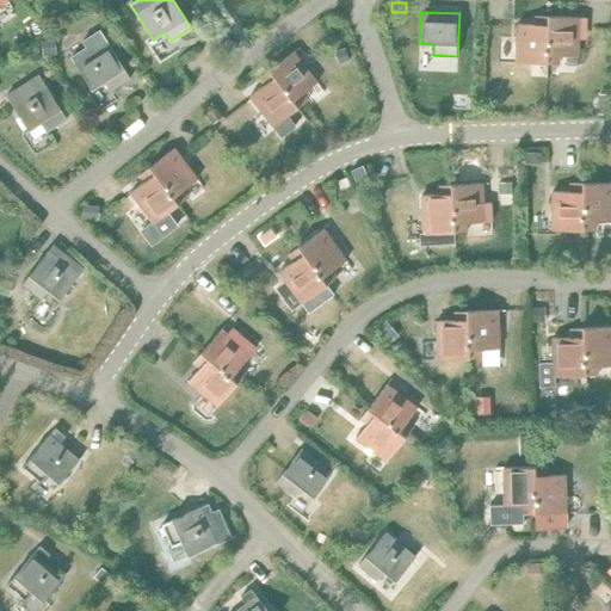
[(516,62),(547,63),(548,16),(535,16),(535,24),(517,24),(516,62)]
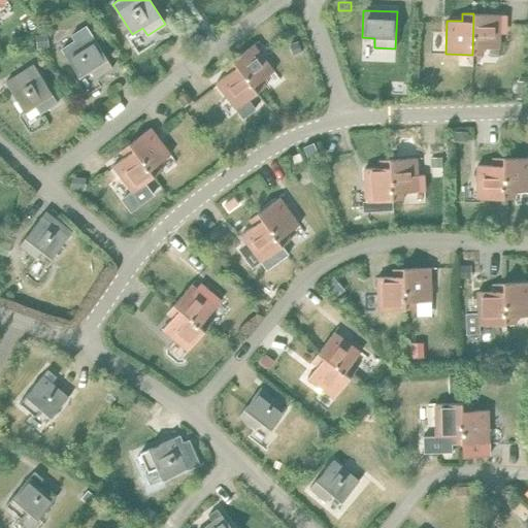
[(473,13),(472,55),(483,55),(483,47),(499,48),(500,14),(473,13)]
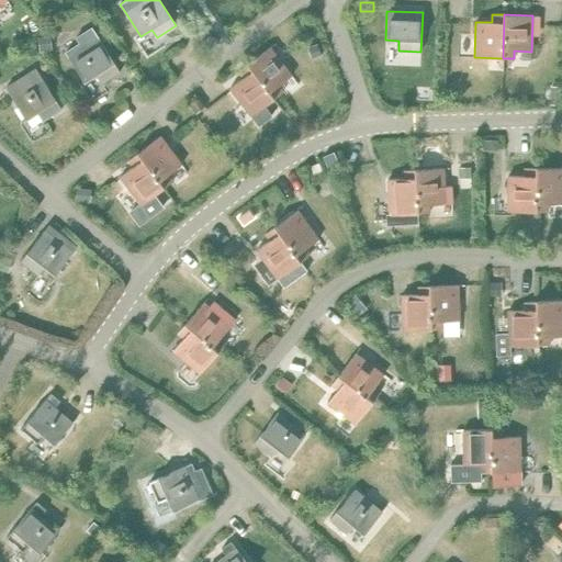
[(79,43),(65,53),(69,58),(85,82),(96,76),(101,83),(120,71),(99,38),(92,27),(76,37),(79,43)]
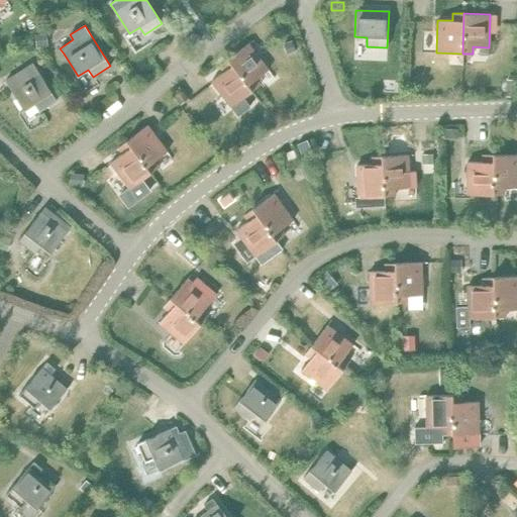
[(46,32),(35,34),(37,47),(40,54),(47,53),(46,45),(48,45),(46,32)]
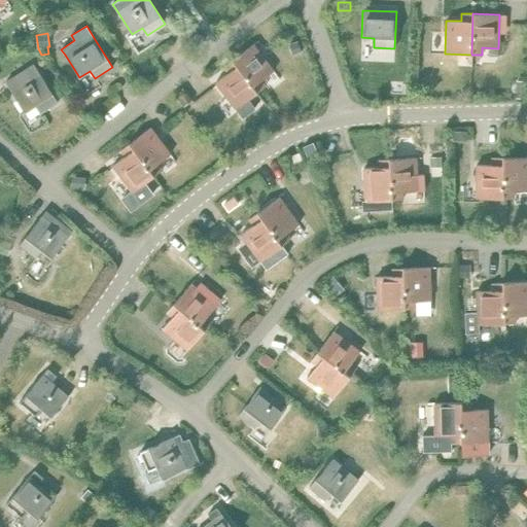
[(299,41),(288,44),(292,55),(303,51),(299,41)]
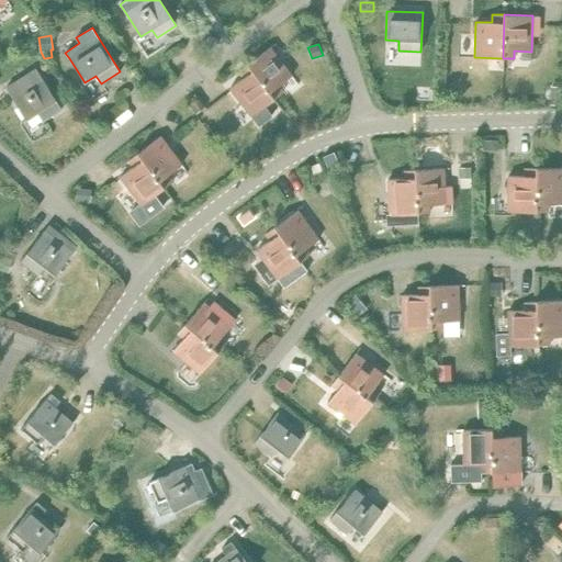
[(36,46),(21,47),(21,57),(37,55),(36,46)]
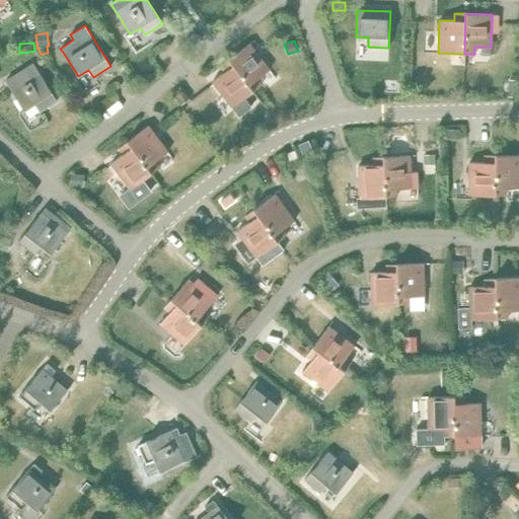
[(249,44),(228,60),(252,91),(262,85),(256,79),(269,70),(249,44)]
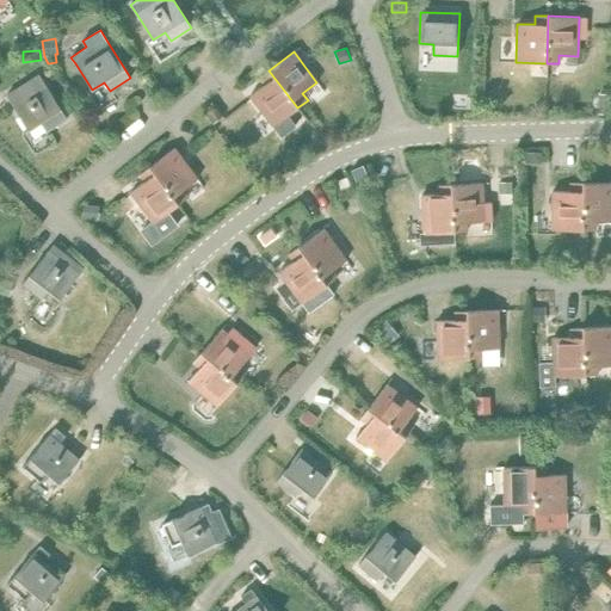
[(287,116),(297,107),(269,71),(259,78),(264,85),(250,96),(273,127),(282,137),(294,127),(287,116)]
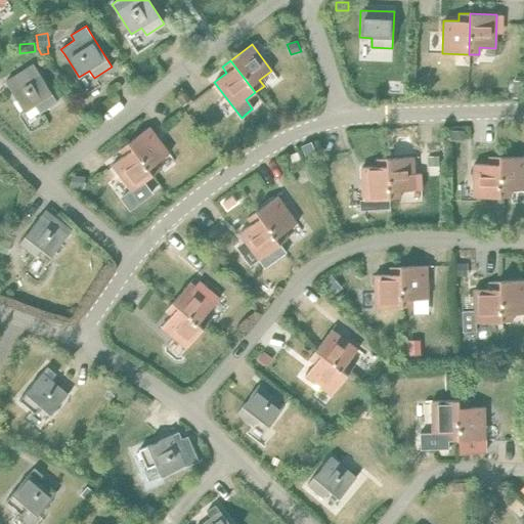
[(5,82),(9,89),(25,112),(35,104),(40,113),(57,101),(38,71),(33,63),(5,82)]
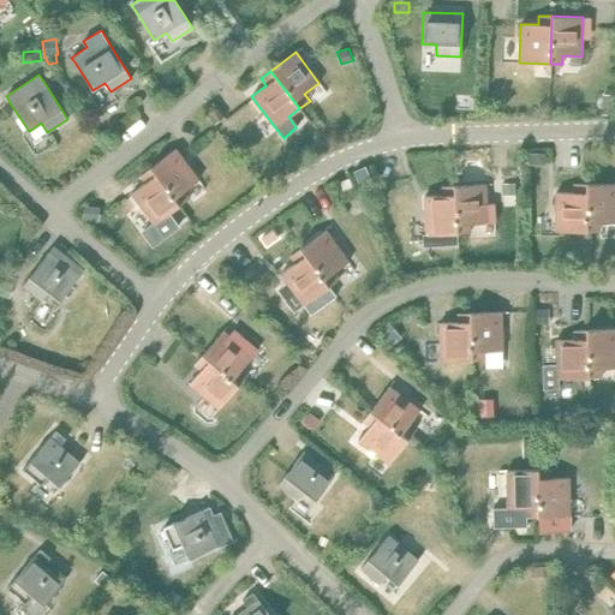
[(603,95),(602,114),(614,115),(614,95),(603,95)]
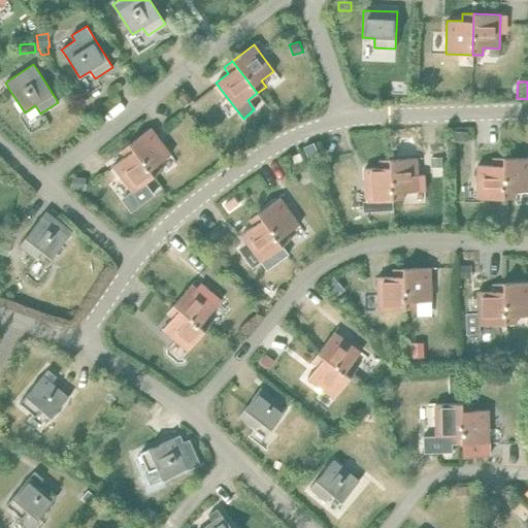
[(183,90),(175,96),(185,107),(192,100),(190,98),(184,91),(183,90)]
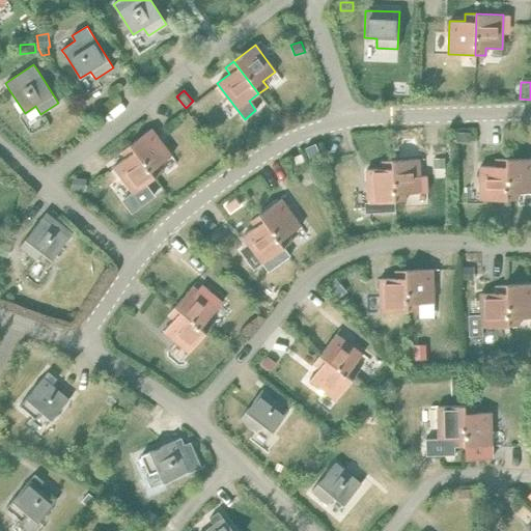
[(151,129),(130,145),(155,177),(164,171),(159,165),(171,156),(151,129)]
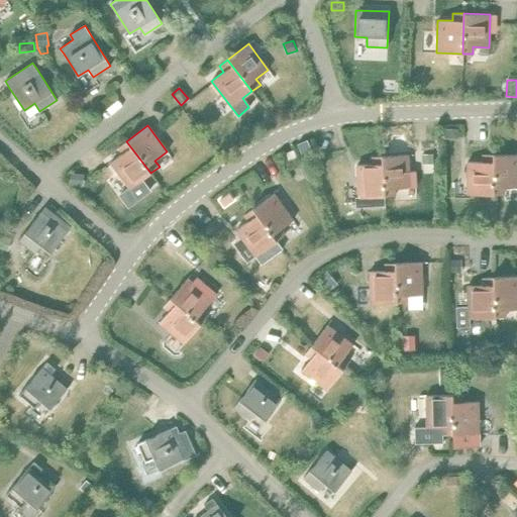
[(496,127),(497,136),(505,136),(505,126),(496,127)]
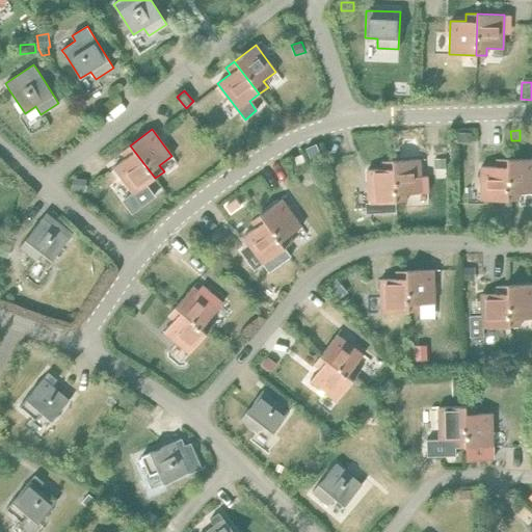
[(316,143),(306,149),(311,159),(320,155),(316,143)]
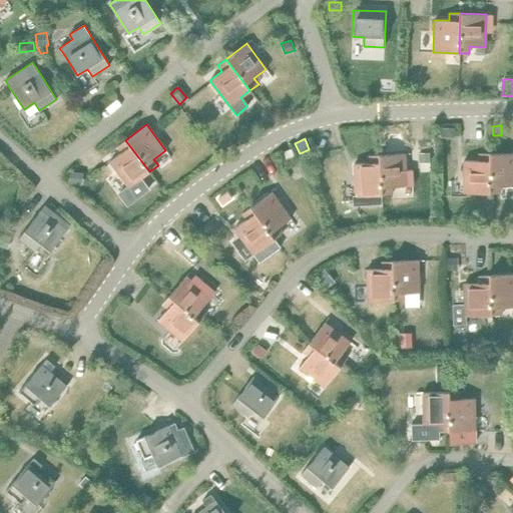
[(149,171),(148,170),(125,140),(117,146),(121,152),(109,161),(128,186),(118,193),(127,205),(148,189),(140,178),(149,171)]
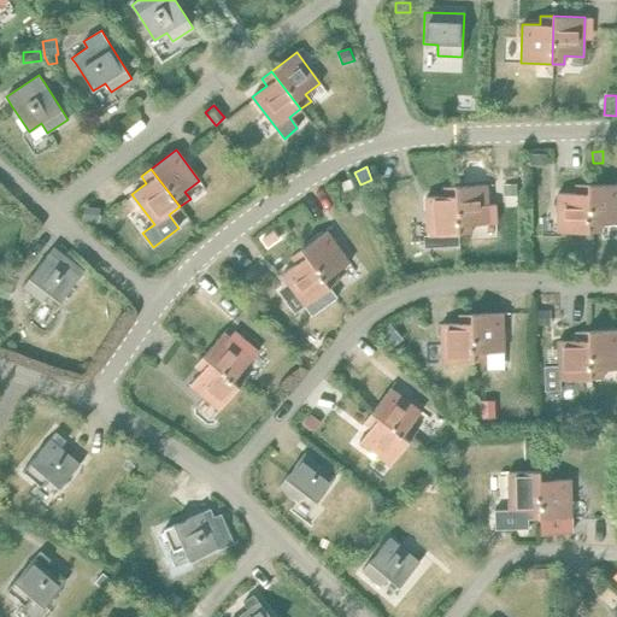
[(516,183),(505,183),(506,194),(517,194),(516,183)]
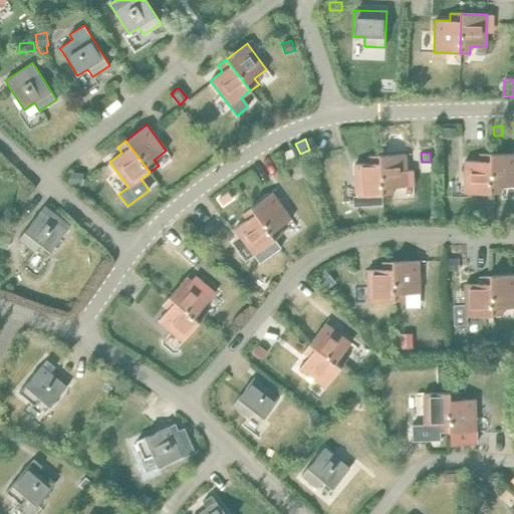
[(318,154),(309,157),(312,166),(321,163),(318,154)]
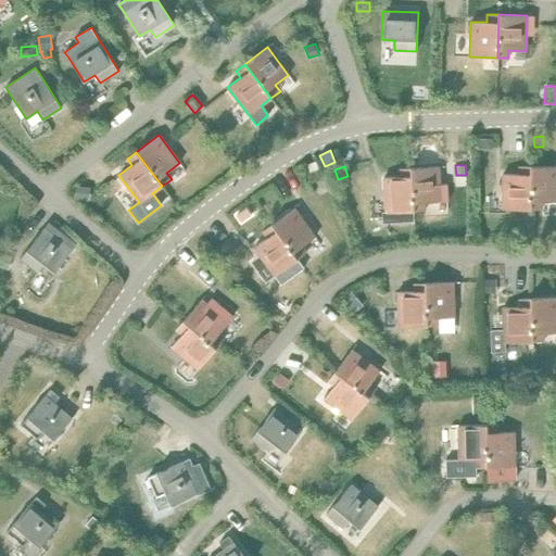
[(439,166),(411,168),(413,211),(425,211),(425,202),(441,202),(447,201),(446,184),(440,185),(439,166)]
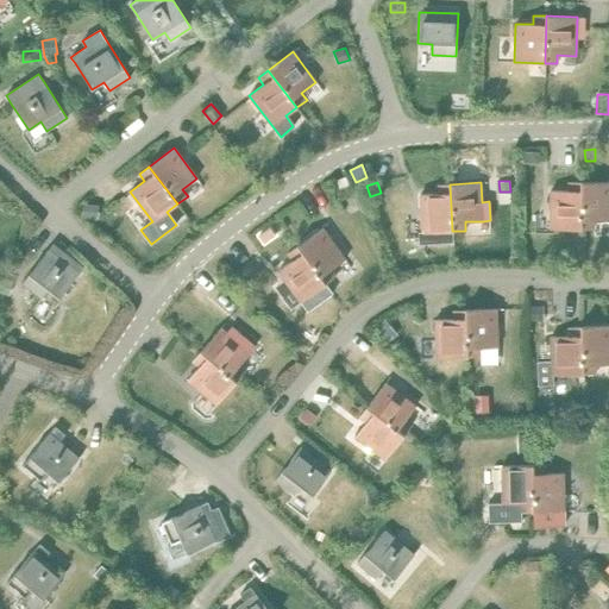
[(550,230),(581,230),(581,182),(569,182),(569,190),(551,190),(550,230)]
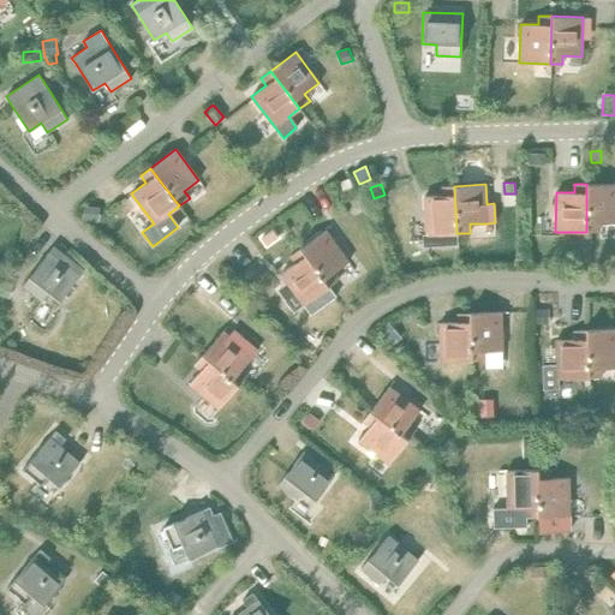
[(614,184),(586,184),(586,232),(599,232),(599,224),(614,222),(614,184)]
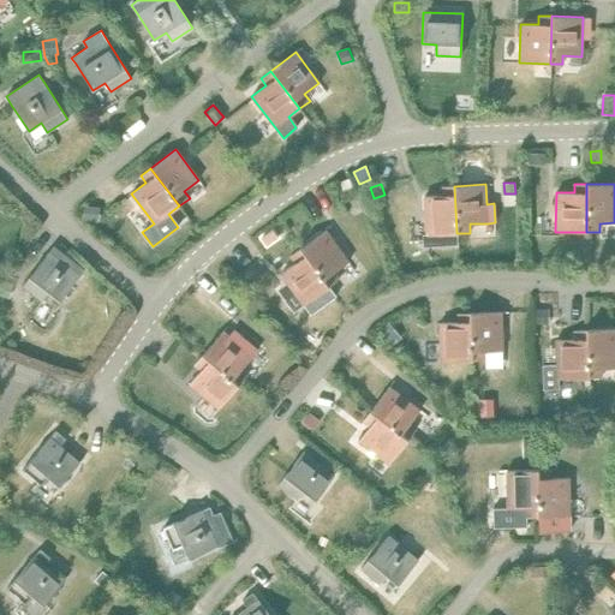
[(427,234),(422,234),(423,246),(458,245),(457,233),(454,186),(441,187),(442,196),(424,197),(427,234)]
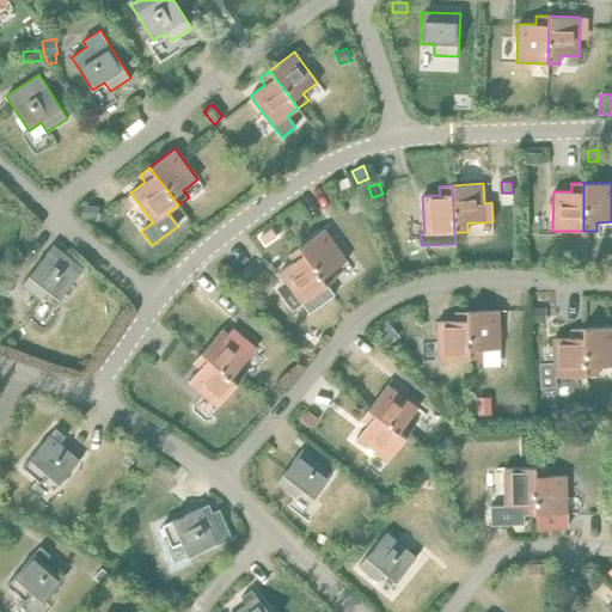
[(84,204),(81,220),(97,221),(98,207),(84,204)]
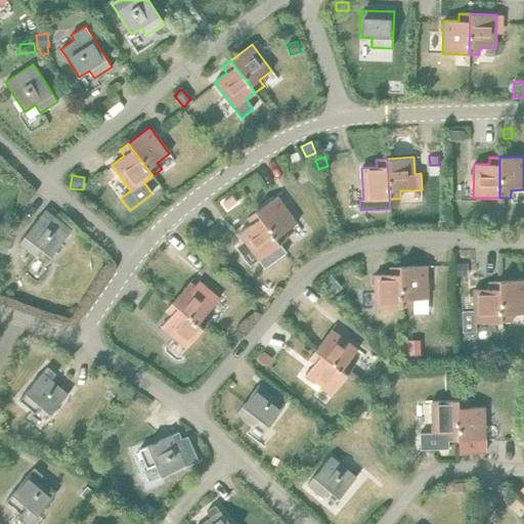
[(256,212),(280,245),(280,244),(289,238),(285,232),(297,223),(277,197),(256,212)]
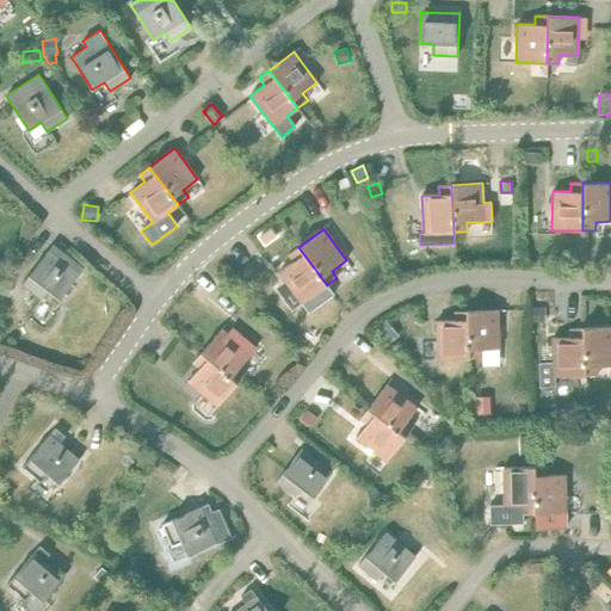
[(294,261),(278,272),(302,303),(308,313),(334,294),(327,284),(327,285),(298,247),(288,254),(294,261)]
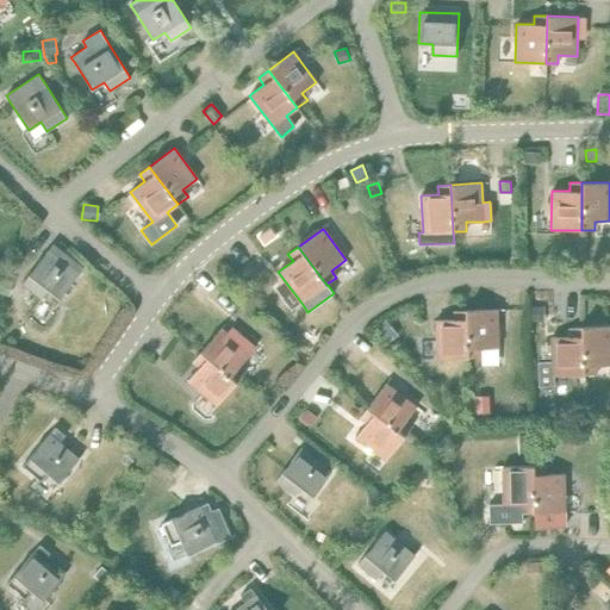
[(48,250),(22,284),(42,298),(48,290),(60,298),(79,274),(82,268),(58,249),(54,255),(48,250)]
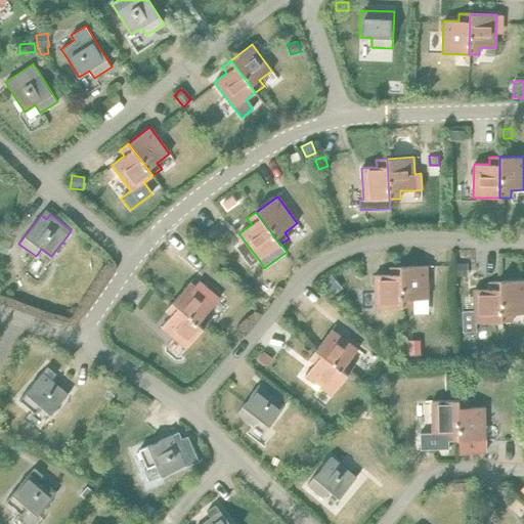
[(15,245),(1,239),(0,241),(0,252),(11,256),(15,245)]
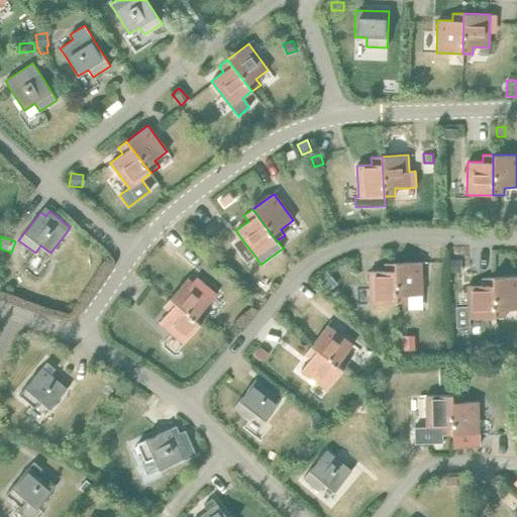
[(395,264),(397,303),(407,303),(407,296),(422,295),(421,263),(395,264)]
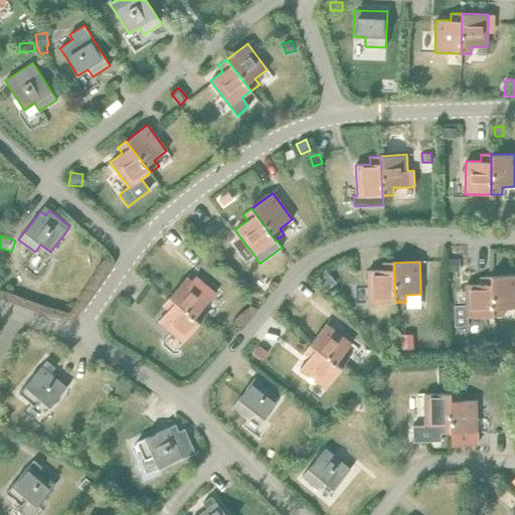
[(395,302),(393,263),(383,263),(383,270),(368,271),(369,303),(395,302)]
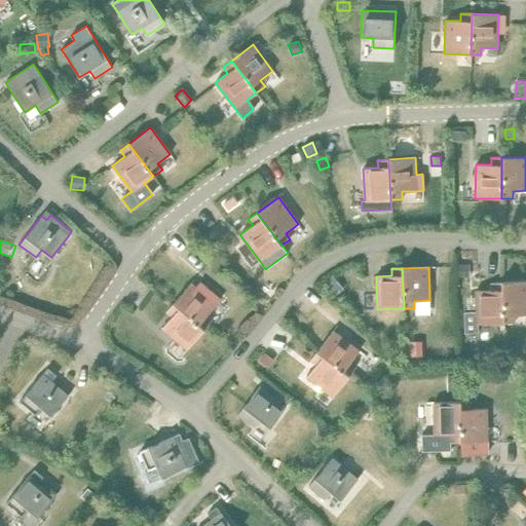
[(339,287),(331,277),(325,283),(332,293),(339,287)]
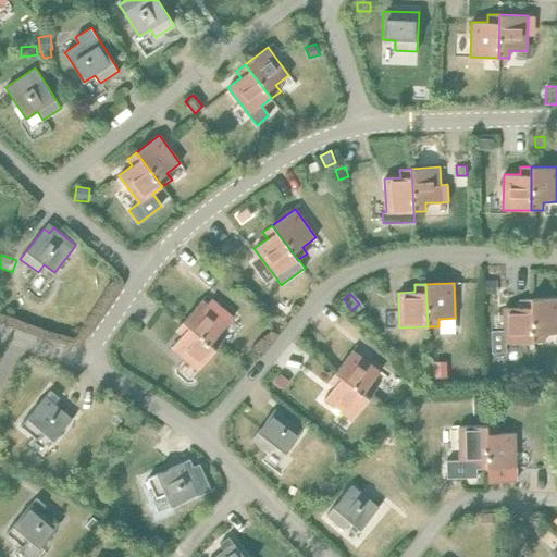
[(556,297),(531,299),(533,342),(544,342),(544,334),(556,333),(556,297)]
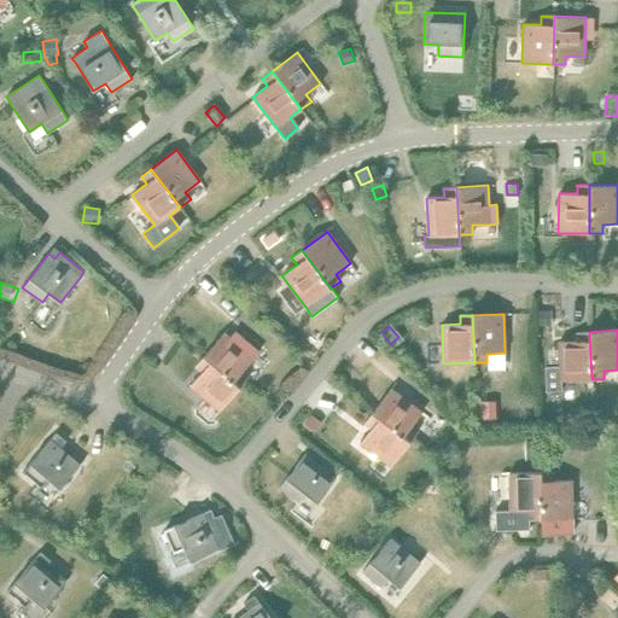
[(225,332),(204,356),(240,388),(248,378),(242,372),(254,359),(258,353),(235,332),(231,337),(225,332)]
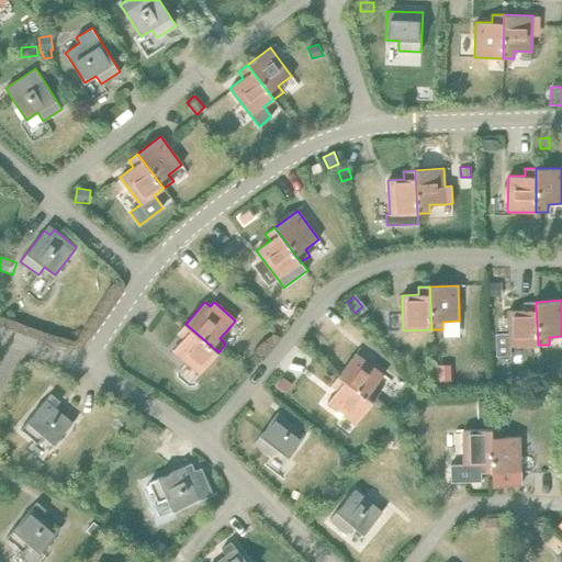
[(538,345),(536,302),(525,302),(525,310),(508,311),(509,334),(495,334),(496,356),(510,356),(510,346),(538,345)]
